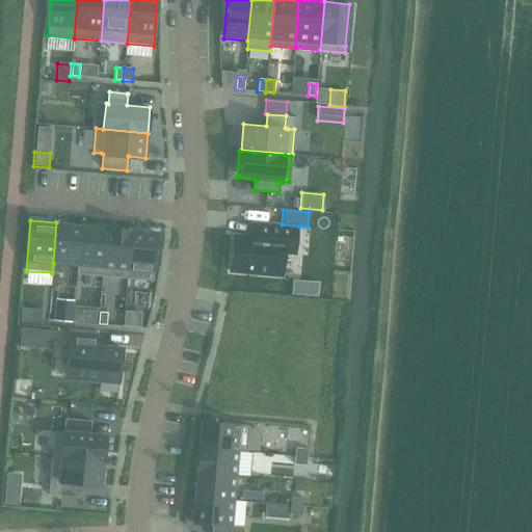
[(56,222),(53,263),(77,265),(81,224),(80,224),(56,222)]
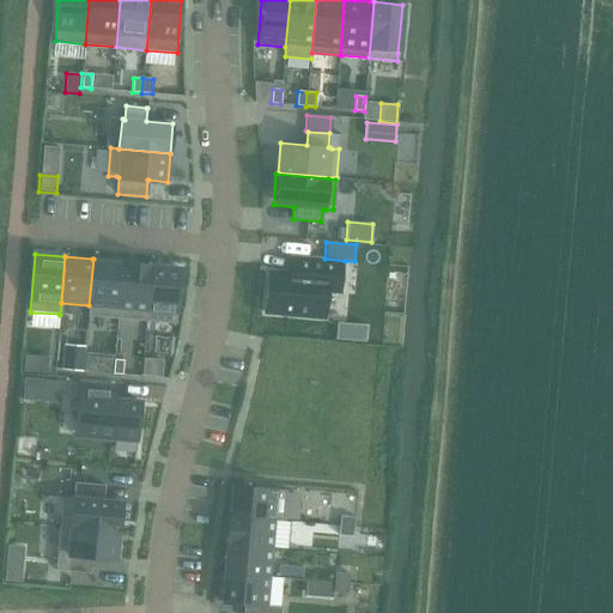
[(267,275),(262,315),(326,321),(328,295),(329,295),(332,296),(333,296),(339,296),(339,293),(341,268),(343,261),(325,259),(290,256),(289,272),(267,271),(267,275)]
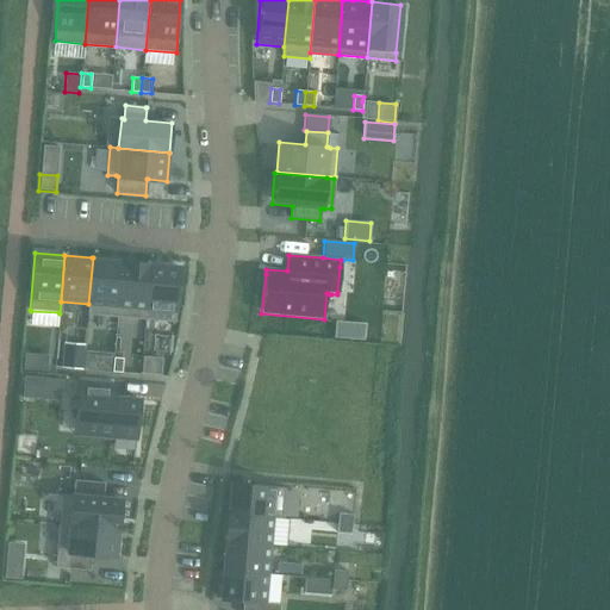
[(88,304),(88,315),(117,317),(122,260),(93,257),(88,304)]
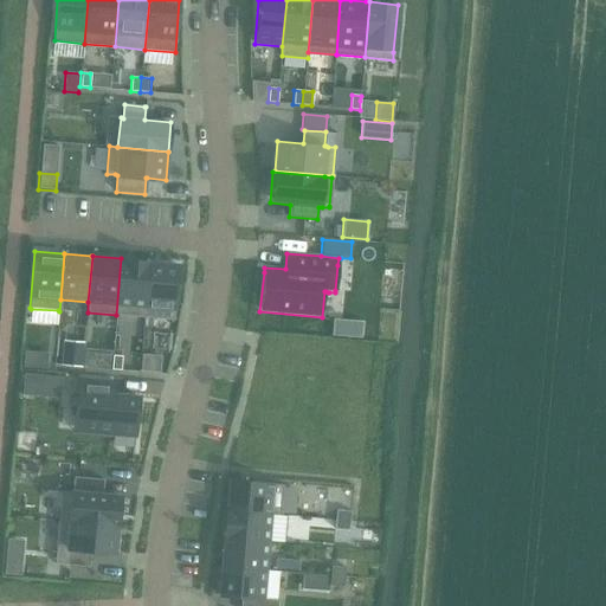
[(121,258),(116,315),(144,317),(149,260),(121,258)]
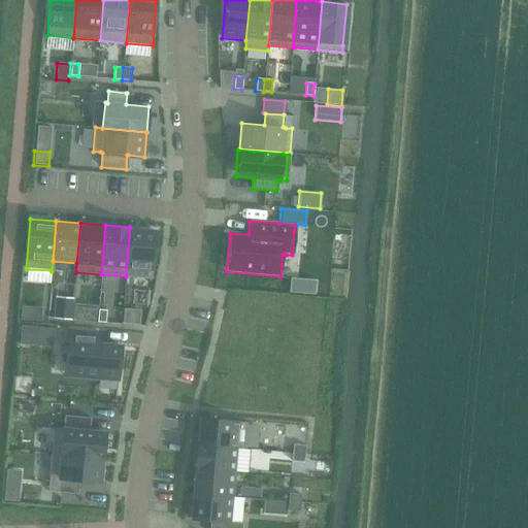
[(130,227),(126,276),(152,278),(155,228),(130,227)]
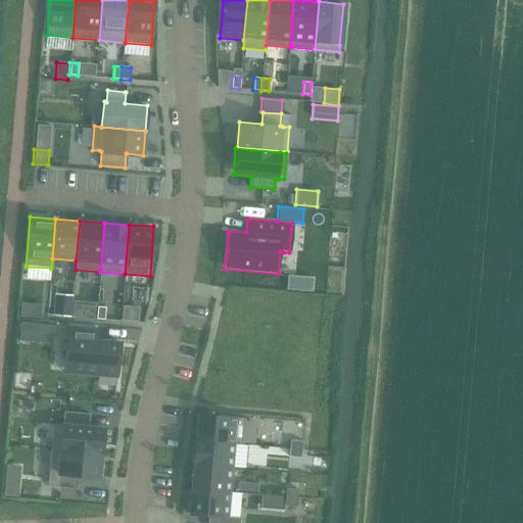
[(314,277),(287,275),(286,289),(313,291),(314,277)]
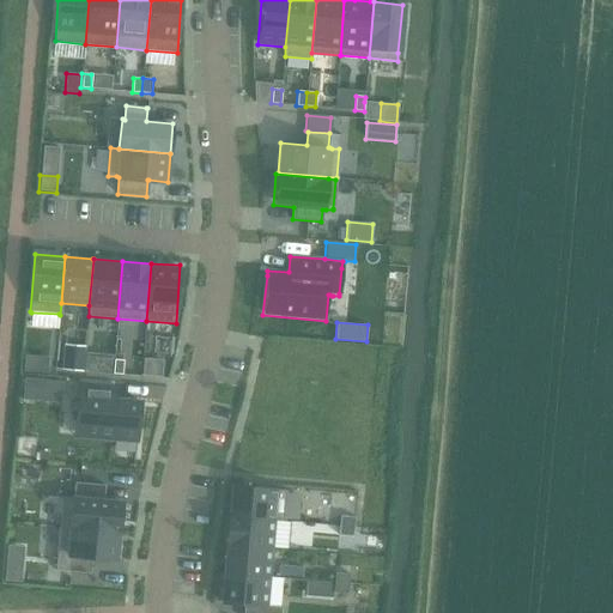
[(64,345),(61,370),(83,371),(85,347),(64,345)]
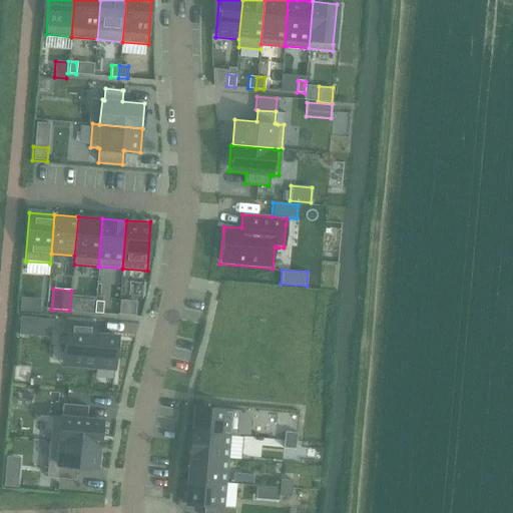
[(71,295),(70,312),(82,313),(83,296),(71,295)]
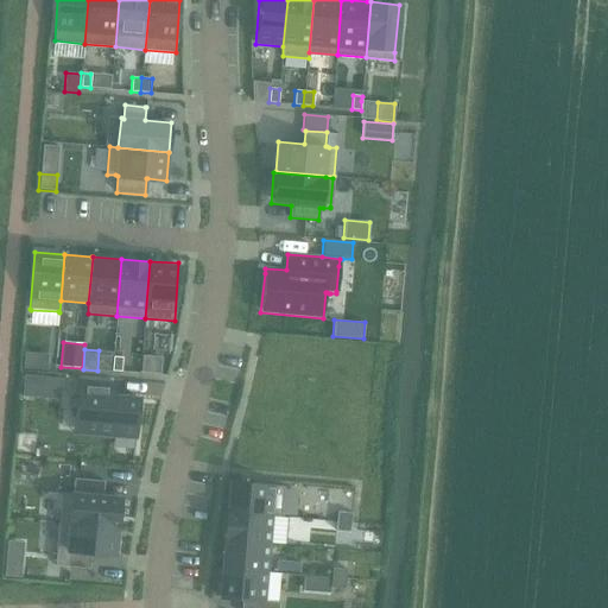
[(48,371),(48,354),(24,352),(23,368),(48,371)]
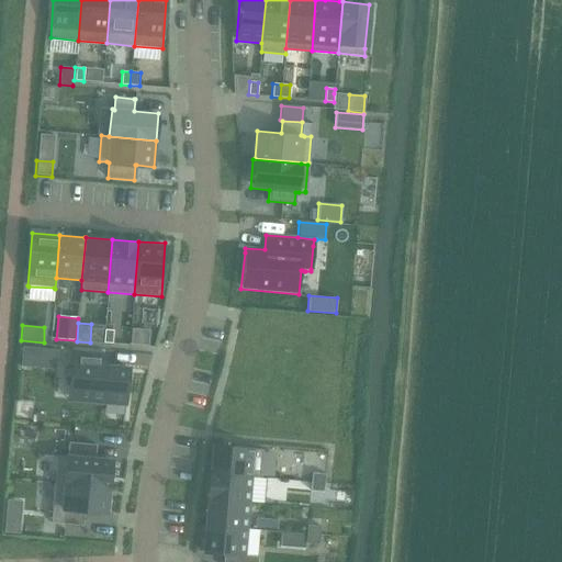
[(148,346),(149,330),(133,328),(131,344),(148,346)]
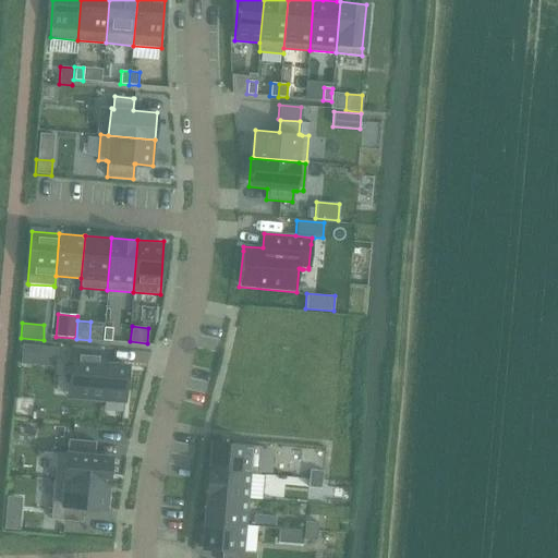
[(111,341),(112,328),(104,327),(102,340),(111,341)]
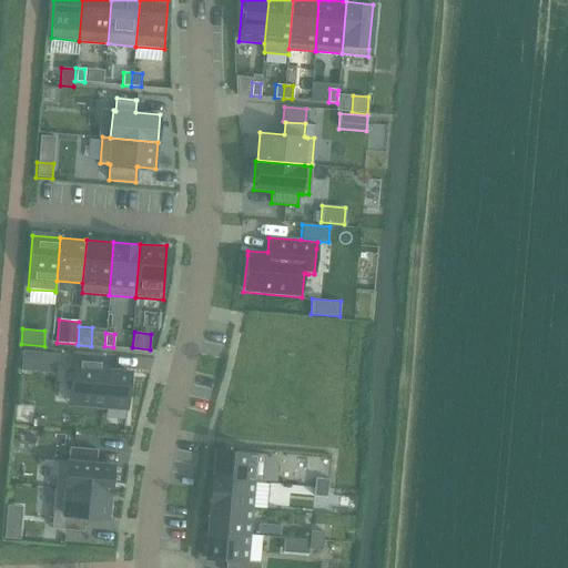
[(58,354),(21,351),(20,371),(57,374),(58,354)]
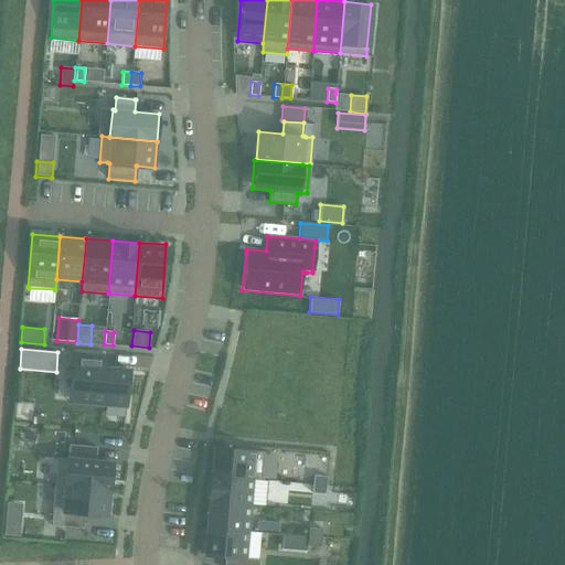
[(72,352),(68,387),(105,391),(104,405),(127,407),(131,366),(104,364),(104,355),(72,352)]
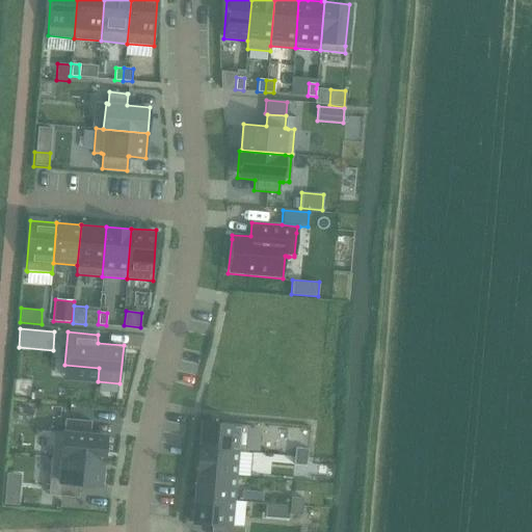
[(54,432),(51,456),(102,461),(104,436),(89,435),(90,422),(64,419),(63,433),(54,432)]
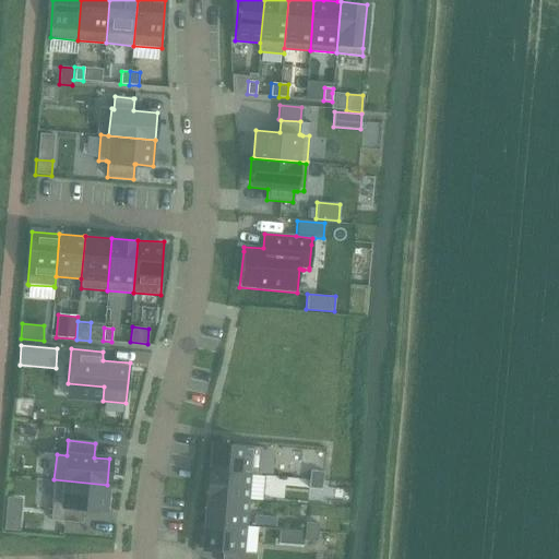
[(212,443),(210,471),(249,475),(259,475),(261,448),(212,443)]
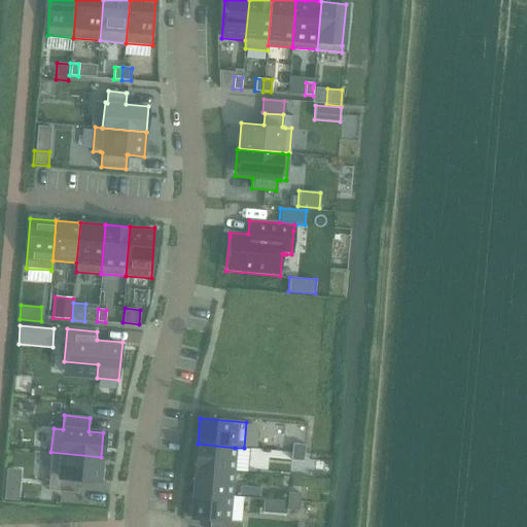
[(198,444),(196,468),(233,471),(245,472),(247,449),(244,448),(235,448),(198,444)]
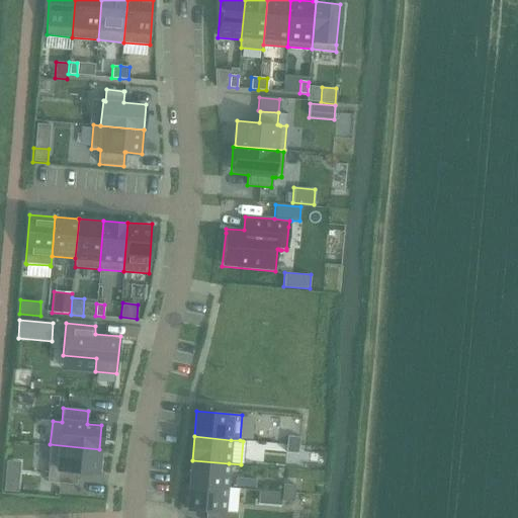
[(286,444),(298,445),(299,437),(287,436),(286,444)]
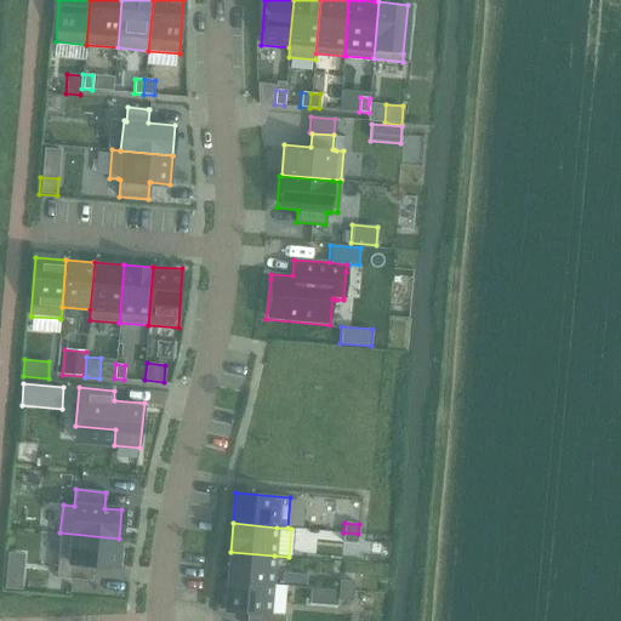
[(60,533),(56,577),(91,581),(92,565),(117,567),(119,539),(60,533)]
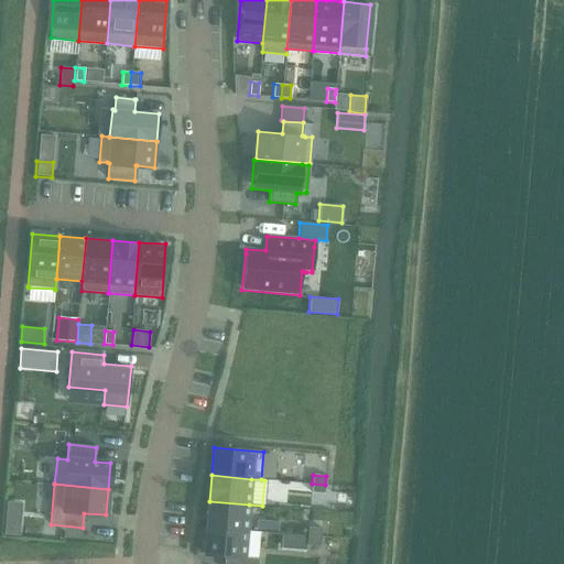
[(324,494),(325,485),(312,484),(312,492),(324,494)]
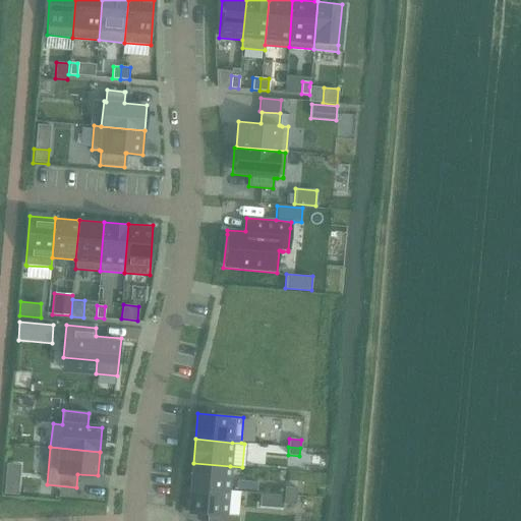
[(193,463),(191,487),(228,490),(230,466),(193,463)]
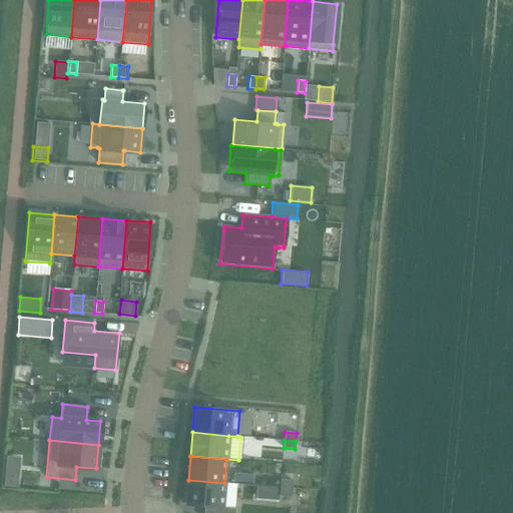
[(19,457),(5,457),(4,478),(18,479),(19,457)]
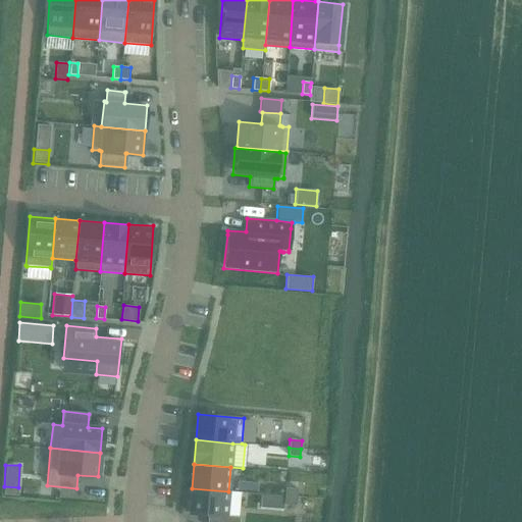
[(248,483),(247,491),(257,492),(258,484),(248,483)]
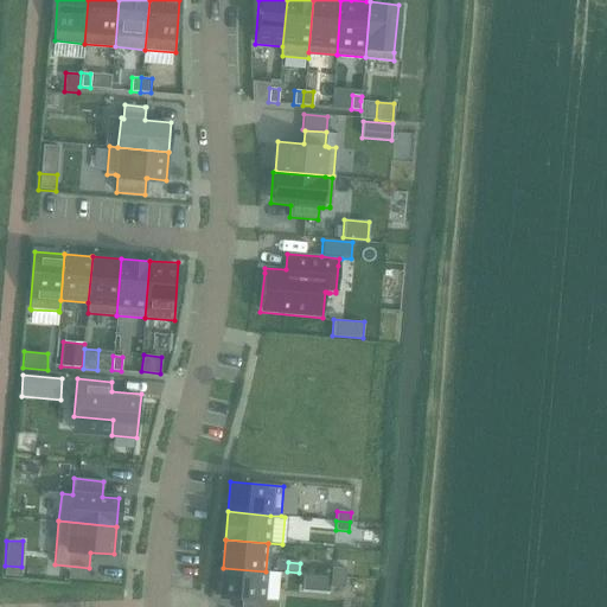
[(5,566),(5,576),(21,577),(23,567),(21,567),(5,566)]
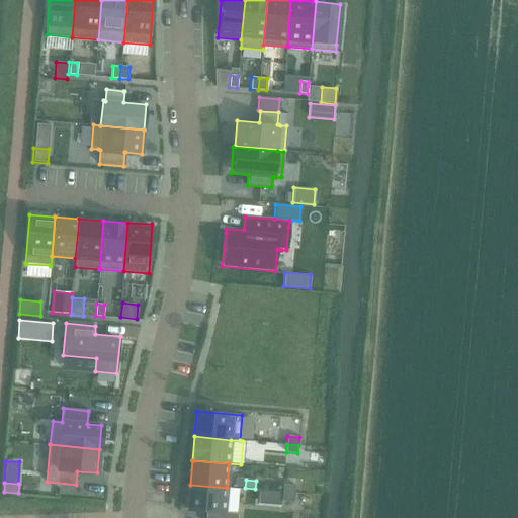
[(190,485),(187,510),(205,511),(204,517),(237,517),(238,514),(237,514),(224,513),(226,489),(227,488),(190,485)]
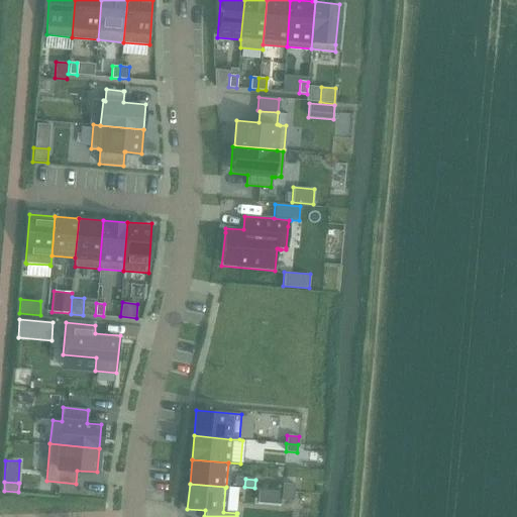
[(282,492),(294,493),(295,485),(283,484),(282,492)]
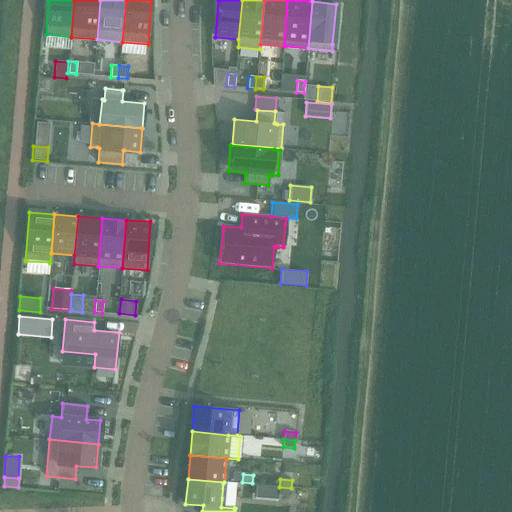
[(256,486),(255,498),(263,499),(264,486),(256,486)]
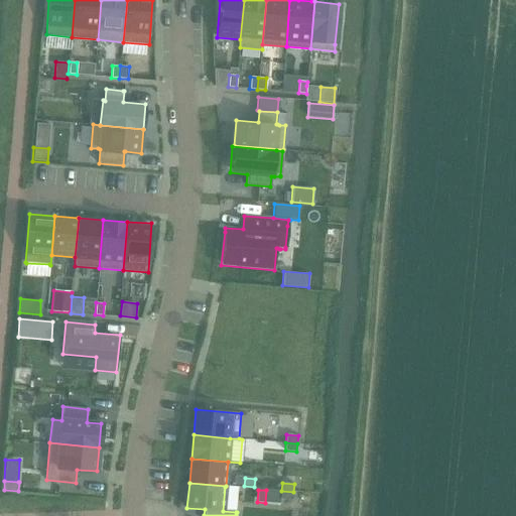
[(292,500),(293,492),(281,491),(280,499),(292,500)]
